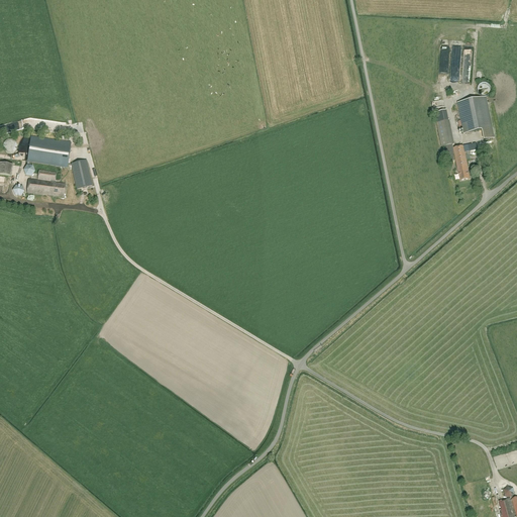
[(486,98),(478,99),(458,103),(464,134),(482,130),(484,140),(494,138),(486,98)]
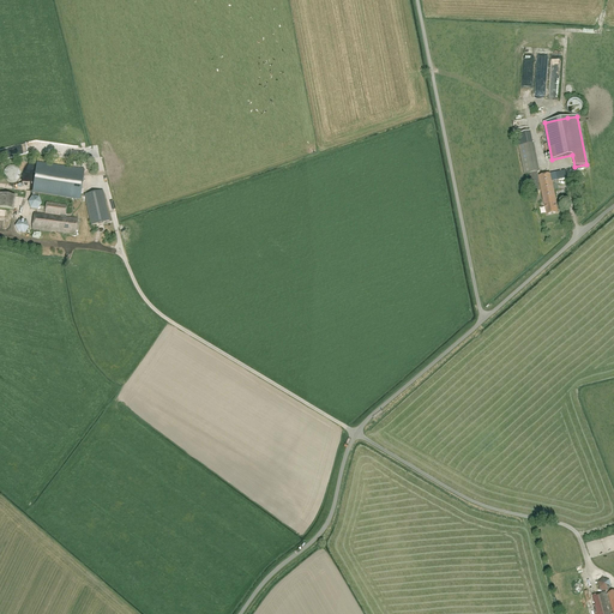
[(518,133),(528,131),(524,120),(516,122),(518,133)]
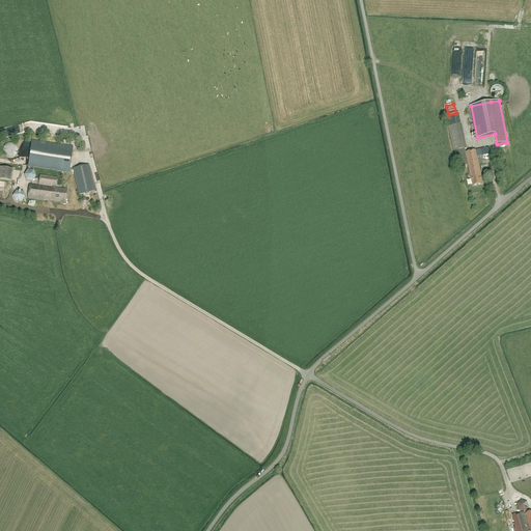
[(458,113),(446,116),(448,127),(453,151),(457,150),(465,149),(467,148),(462,123),(460,124),(458,113)]
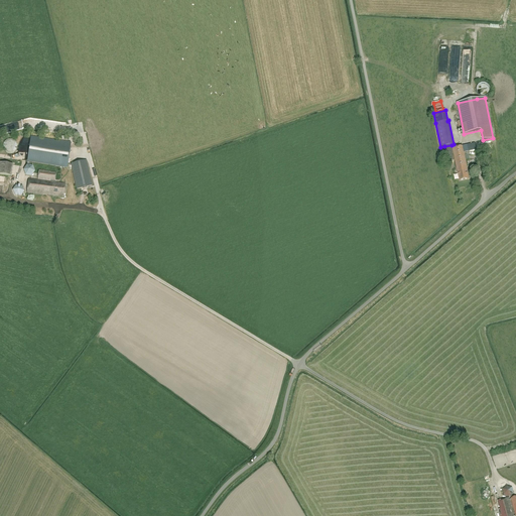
[(30,136),(27,161),(67,167),(71,142),(30,136)]
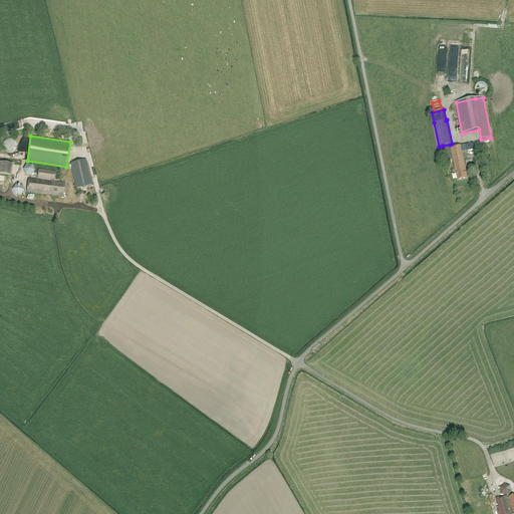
[(450,148),(450,145),(443,146),(446,161),(453,160),(455,173),(456,173),(458,180),(466,178),(465,171),(466,170),(464,160),(468,159),(467,154),(463,155),(461,146),(450,148)]
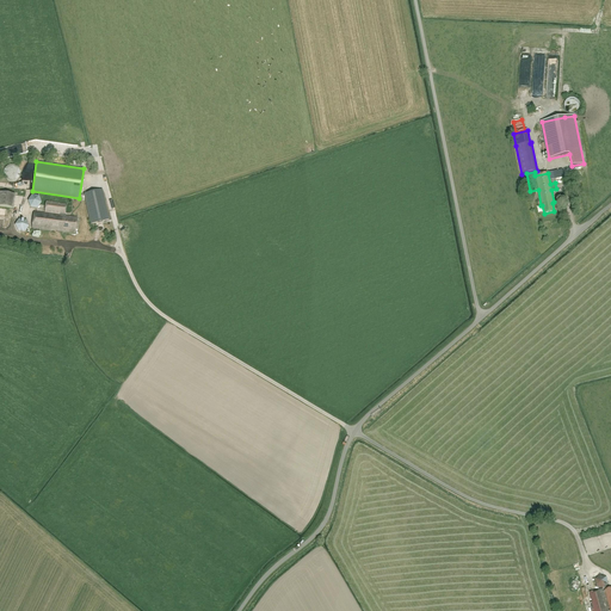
[(109,220),(102,190),(84,195),(91,223),(109,220)]
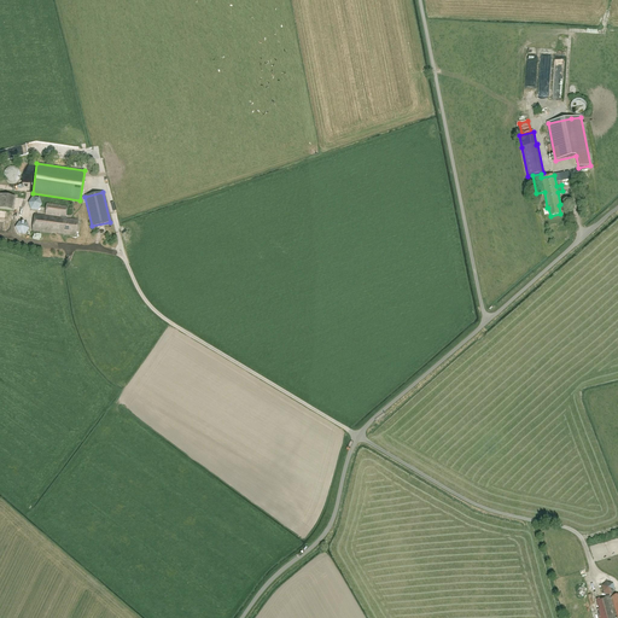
[(0,208),(12,211),(15,198),(0,194),(0,208)]
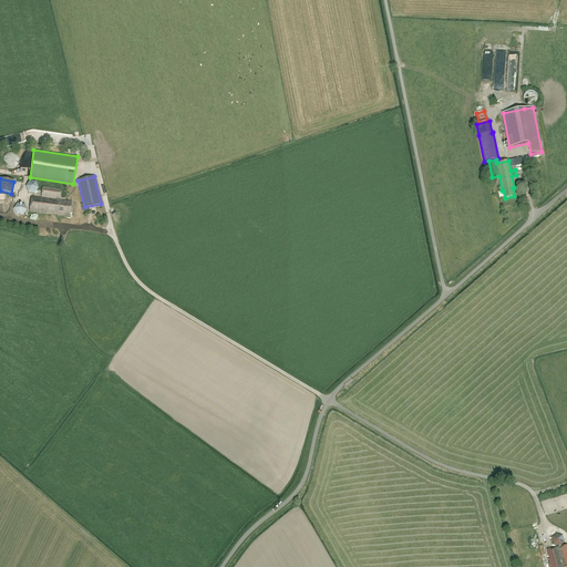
[(41,198),(31,197),(30,212),(69,216),(71,203),(60,200),(61,191),(42,187),(41,198)]
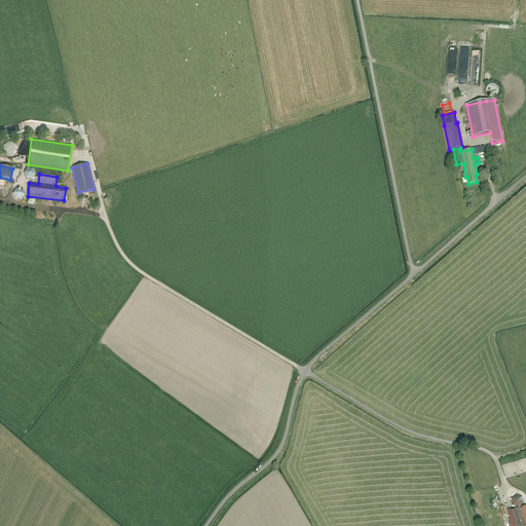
[(22,188),(12,191),(14,198),(24,195),(22,188)]
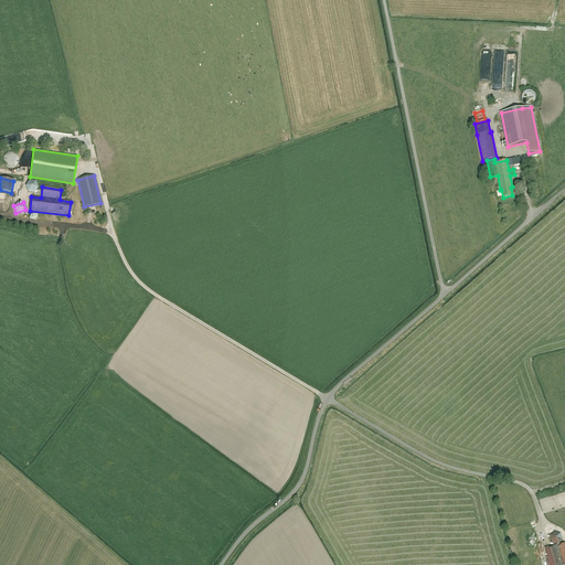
[(564,489),(551,493),(552,497),(541,500),(542,502),(564,497),(564,489)]
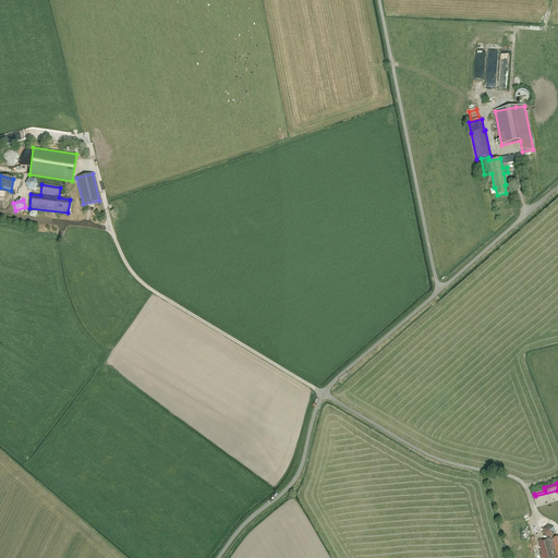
[(542,506),(557,500),(557,495),(541,500),(542,506)]
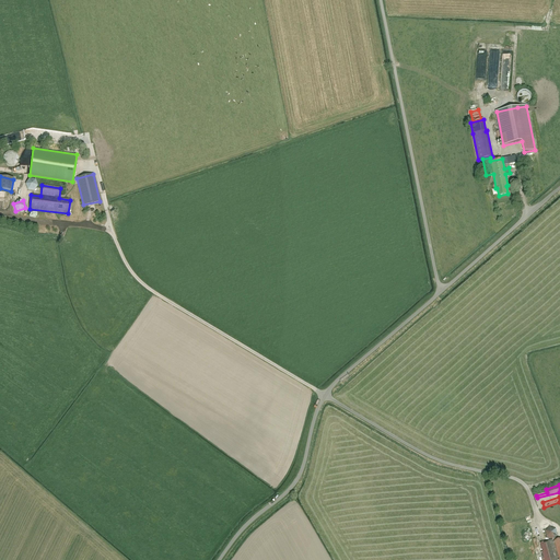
[(555,536),(555,527),(545,528),(546,537),(555,536)]
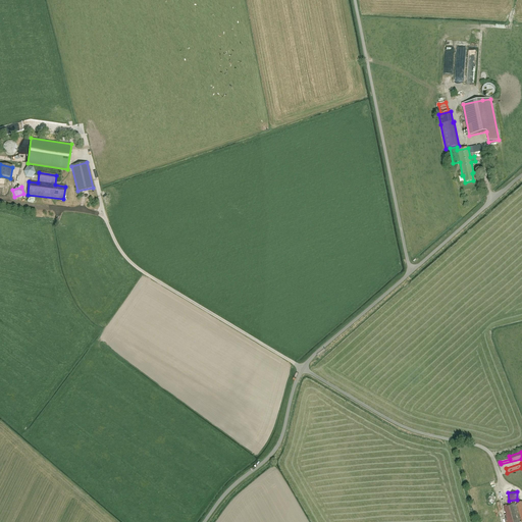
[(519,521),(514,504),(502,507),(506,521),(521,521),(521,502),(516,504),(521,521),(519,521)]
